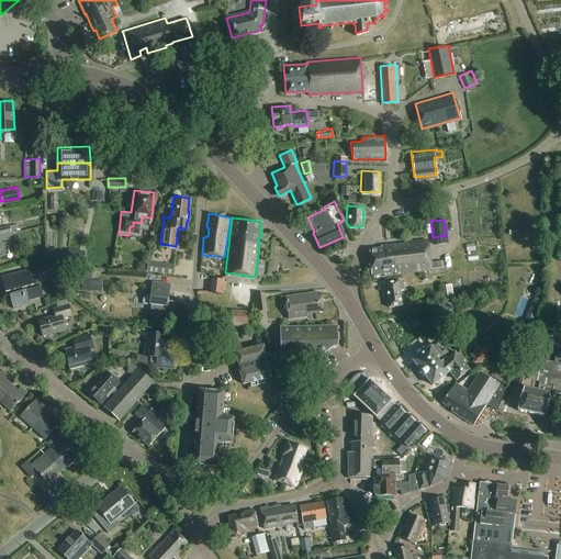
[(11,231),(0,233),(0,254),(4,253),(2,246),(9,245),(8,242),(13,239),(11,231)]
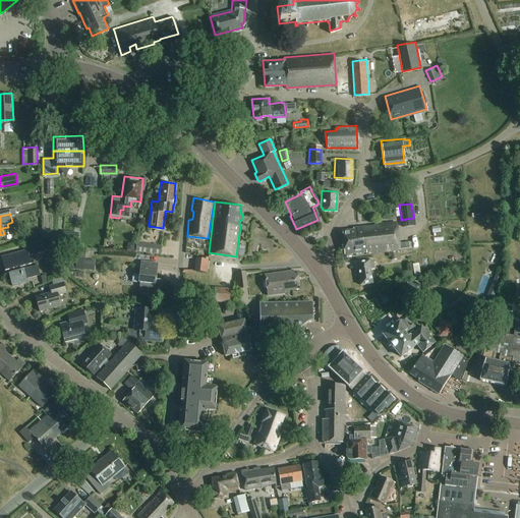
[(351,228),(340,230),(344,253),(345,253),(345,254),(350,253),(350,252),(365,250),(365,251),(365,252),(399,247),(399,246),(409,245),(408,240),(398,241),(395,219),(376,222),(376,223),(351,226),(351,228)]
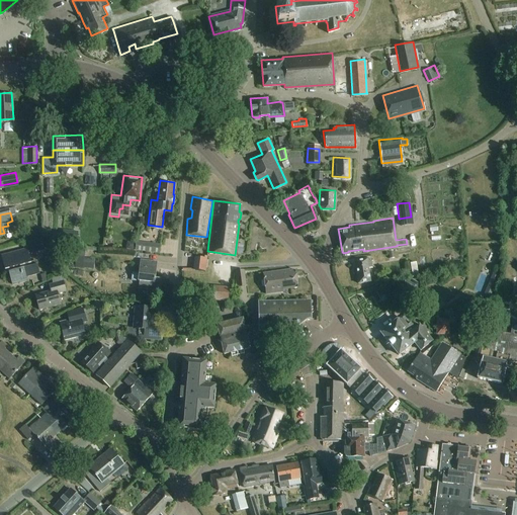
[(62,229),(61,242),(76,243),(77,230),(62,229)]
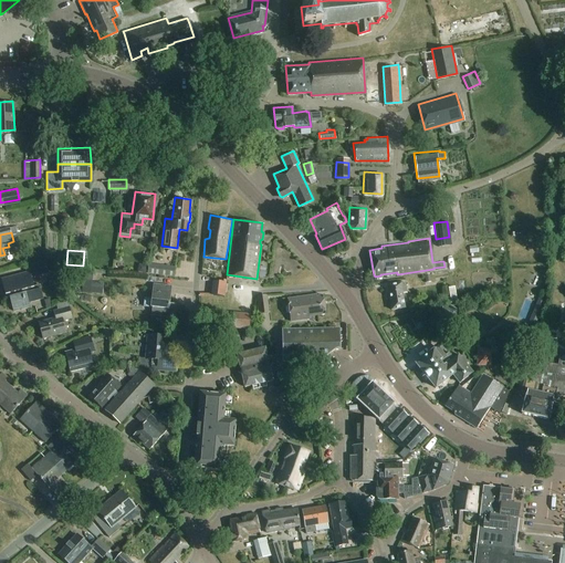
[(28,301),(34,300),(43,296),(40,283),(33,284),(31,275),(49,271),(45,259),(29,263),(31,271),(30,271),(29,270),(0,277),(4,293),(6,293),(7,295),(9,295),(12,310),(29,305),(28,301)]
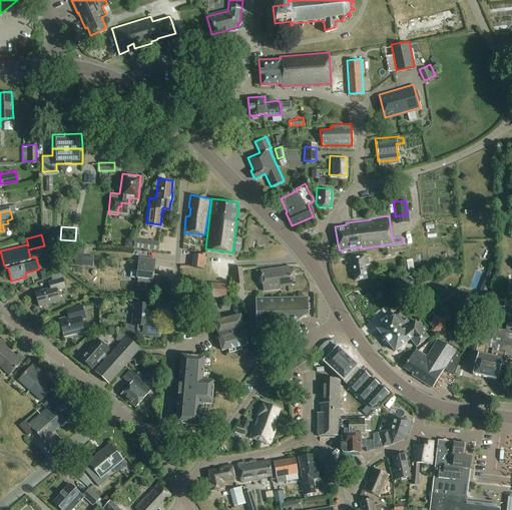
[(124,239),(123,244),(131,246),(132,238),(127,237),(124,239)]
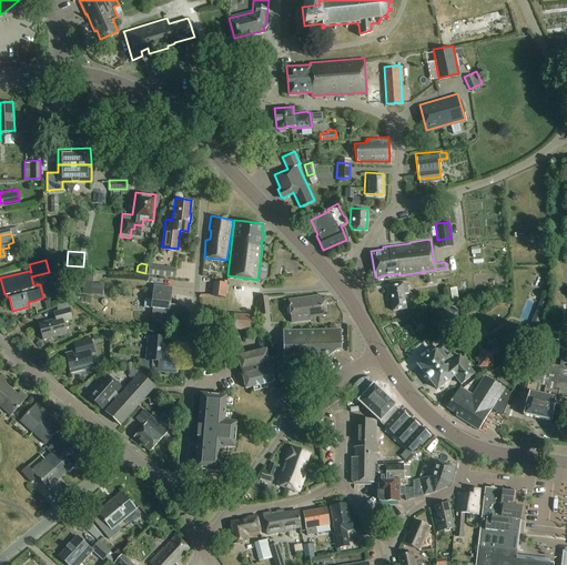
[(149,263),(148,273),(173,275),(174,266),(149,263)]
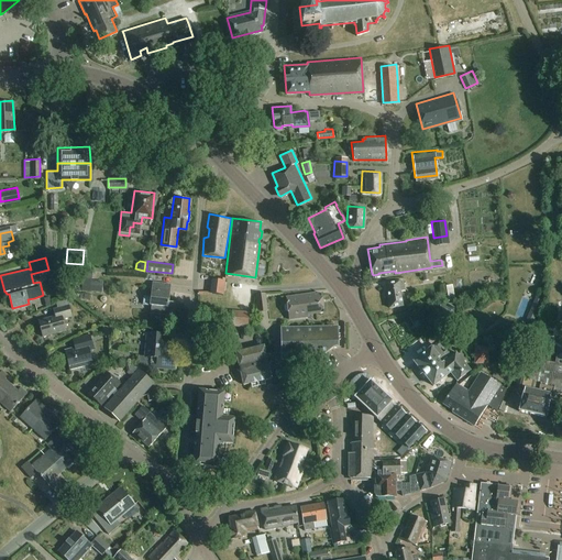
[(84,289),(92,291),(94,280),(90,280),(90,276),(85,276),(84,289)]
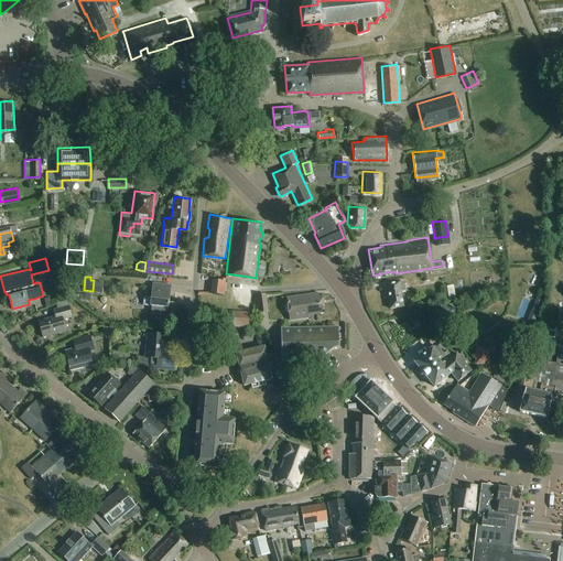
[(210,278),(209,292),(224,293),(225,279),(210,278)]
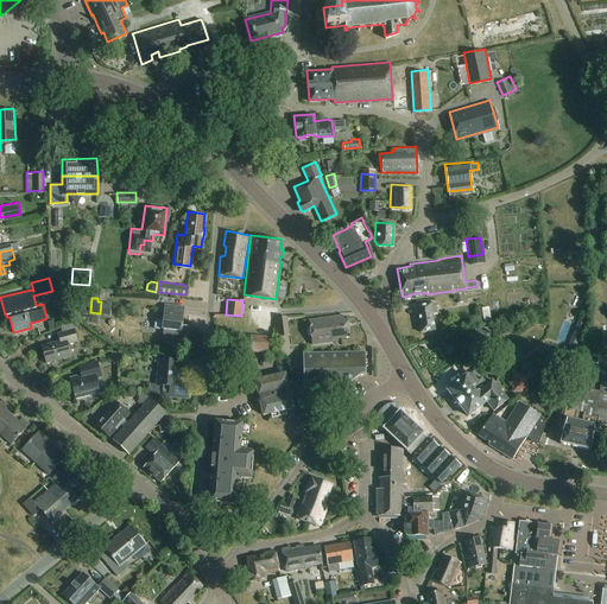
[(436,312),(435,302),(416,304),(419,330),(434,329),(431,313),(436,312)]
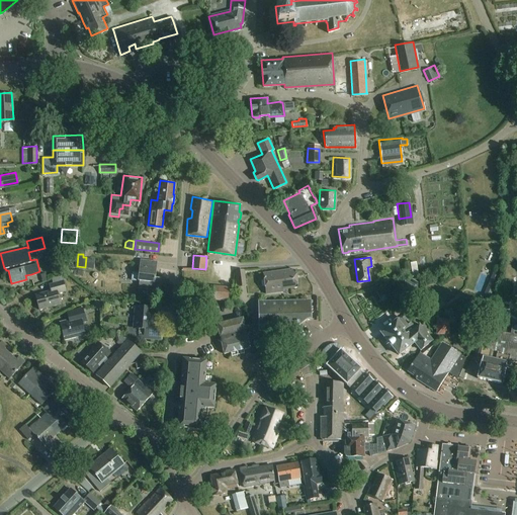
[(131,279),(138,279),(139,279),(138,286),(160,289),(161,277),(155,276),(157,260),(140,258),(139,271),(132,270),(131,279)]
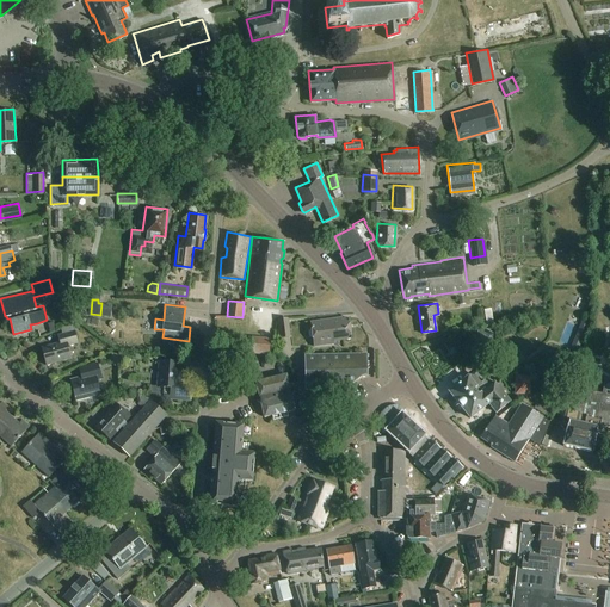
[(277,317),(279,336),(289,335),(287,316),(277,317)]
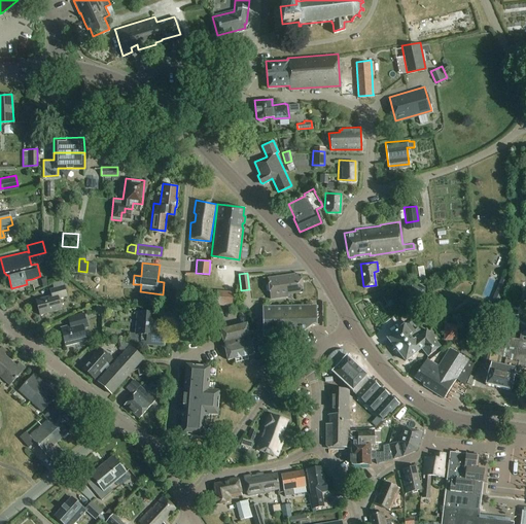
[(293,275),(293,273),(267,277),(269,286),(270,298),(287,294),(287,292),(303,290),(301,274),(293,275)]
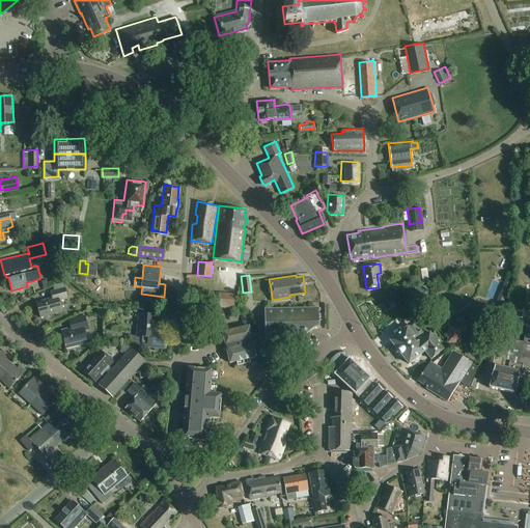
[(413,285),(411,305),(425,306),(426,283),(413,285)]
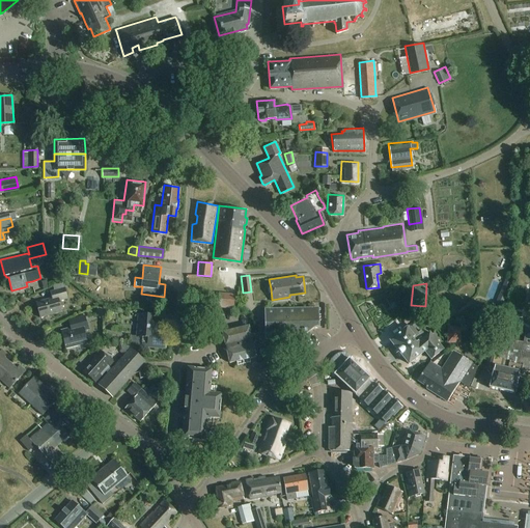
[(66,297),(63,286),(50,290),(51,297),(35,301),(39,315),(61,310),(58,299),(66,297)]
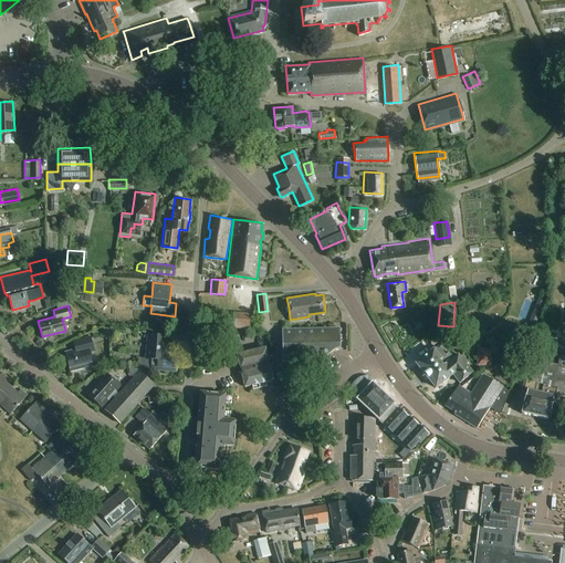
[(250,313),(232,311),(231,326),(249,327),(250,313)]
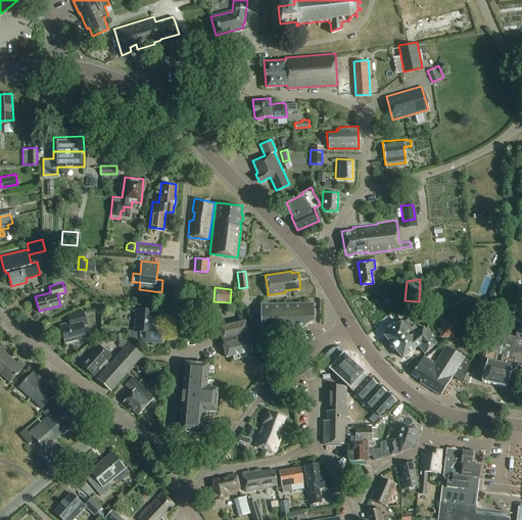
[(313,301),(259,302),(261,334),(292,333),(310,322),(314,322),(313,301)]
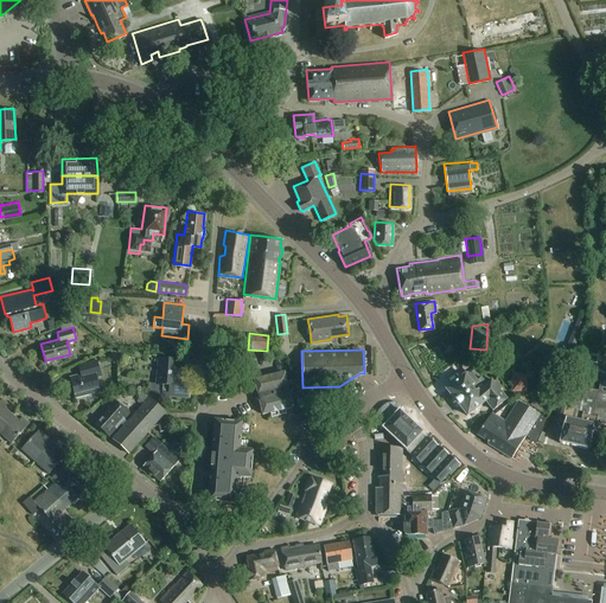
[(152,392),(163,393),(161,395),(187,396),(189,380),(177,380),(179,359),(158,357),(155,383),(150,382),(148,389),(152,392)]
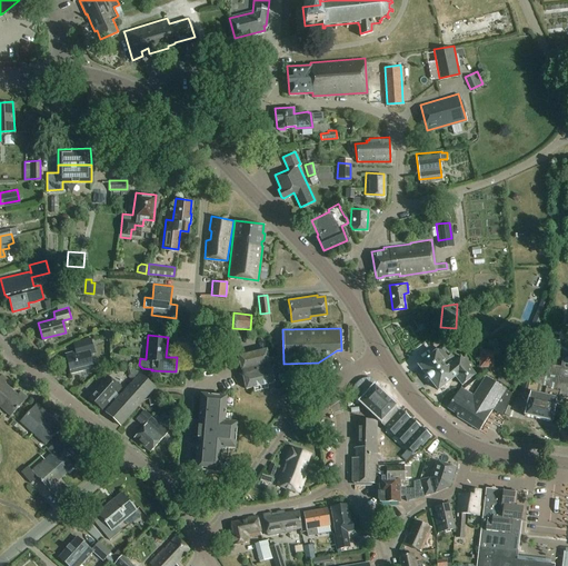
[(90,336),(72,341),(75,350),(65,353),(70,373),(93,366),(89,353),(95,351),(90,336)]
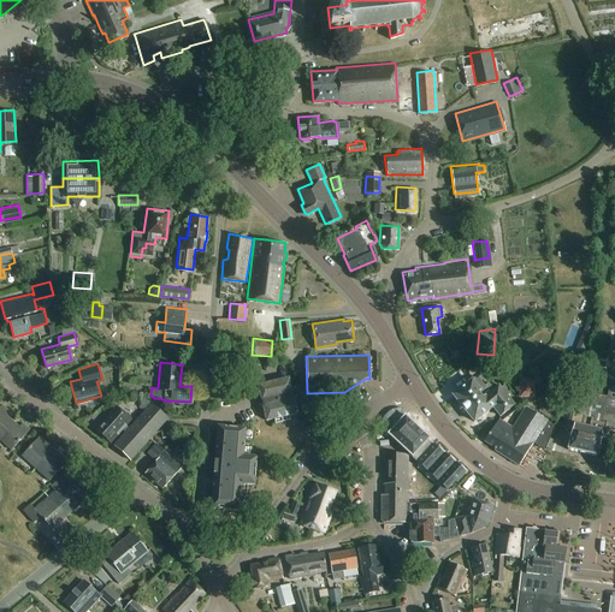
[(492,387),(483,375),(478,379),(475,375),(472,379),(471,378),(451,393),(473,420),(492,405),(500,414),(513,403),(506,393),(508,392),(502,386),(501,387),(497,382),(492,387)]
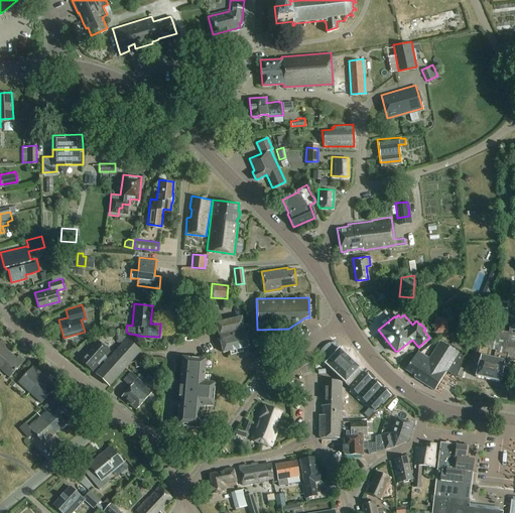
[(433,314),(432,332),(445,331),(445,315),(433,314)]
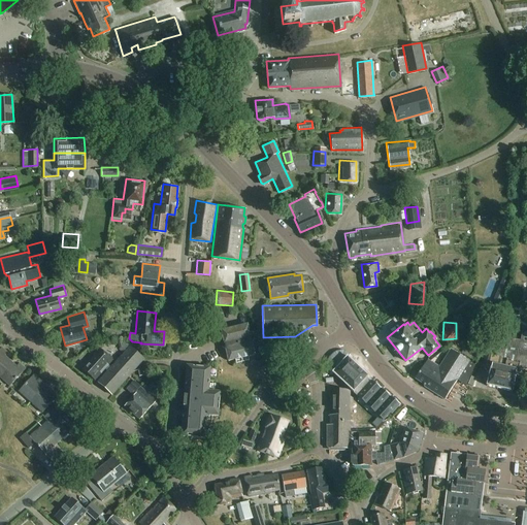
[(246,323),(221,329),(228,359),(254,353),(251,341),(253,337),(250,334),(246,323)]
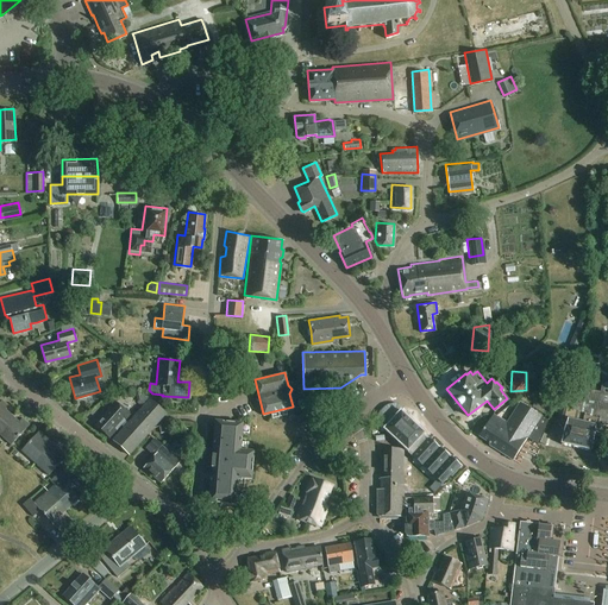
[(565,420),(561,442),(589,449),(595,424),(595,423),(594,423),(594,421),(607,423),(607,417),(607,407),(607,408),(607,407),(607,394),(600,394),(600,392),(585,390),(587,382),(575,379),(572,388),(569,386),(562,417),(565,418),(565,420)]
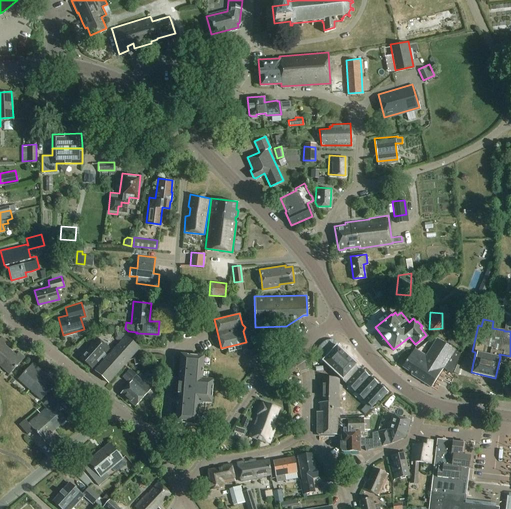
[(125,334),(114,347),(128,359),(139,347),(125,334)]
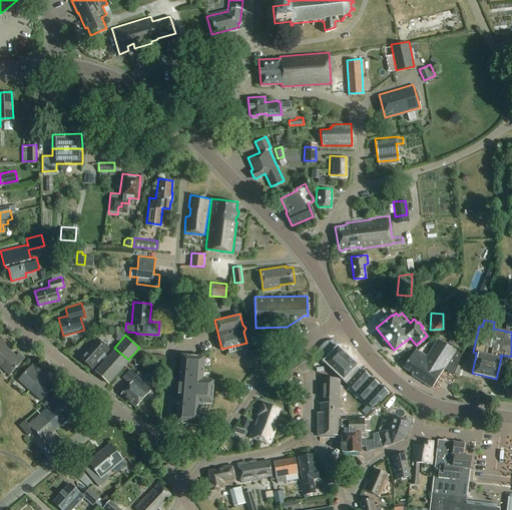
[(0,360),(10,349),(5,344),(7,342),(1,336),(0,337),(0,360)]
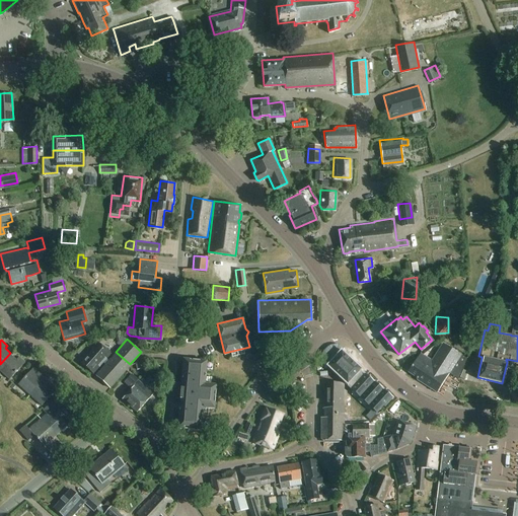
[(109,352),(96,340),(91,346),(93,348),(81,361),(92,372),(99,364),(109,352)]
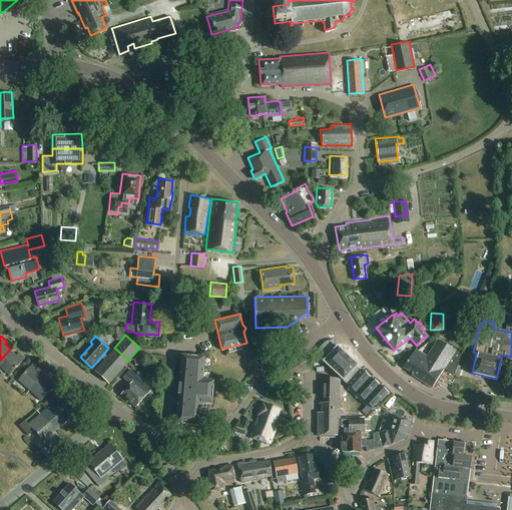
[(460,354),(437,339),(426,356),(414,348),(410,355),(406,352),(402,358),(406,361),(402,366),(411,372),(412,373),(413,371),(420,376),(420,379),(431,387),(439,374),(440,375),(441,374),(440,373),(444,367),(452,372),(451,373),(452,373),(460,354)]
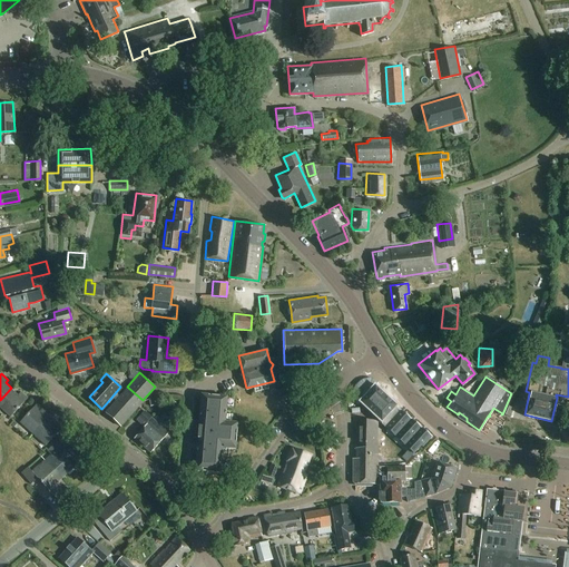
[(353,388),(352,391),(353,398),(356,403),(359,401),(380,421),(381,422),(398,404),(390,397),(392,393),(378,380),(376,381),(374,379),(371,378),(368,378),(364,378),(361,379),(359,381),(355,384),(353,388)]
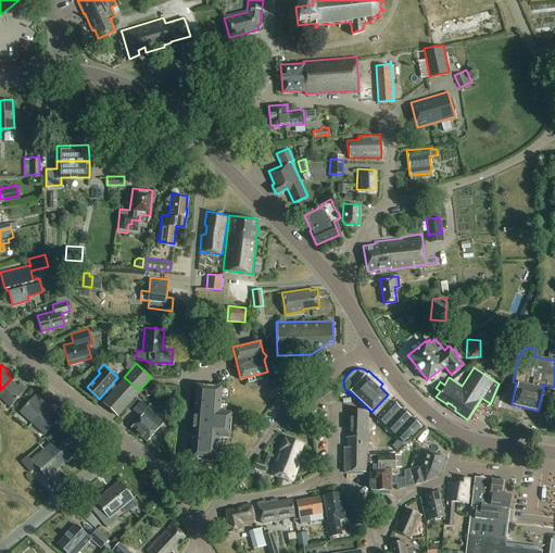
[(139,390),(124,377),(122,375),(116,381),(118,382),(102,401),(117,415),(139,390)]
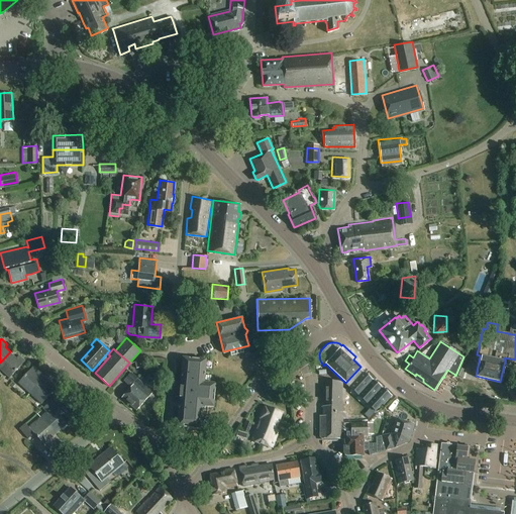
[(10,351),(0,363),(0,368),(9,377),(24,360),(18,354),(16,357),(10,351)]
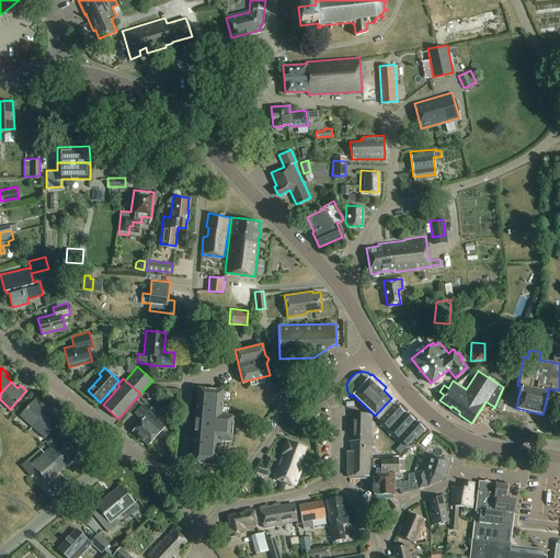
[(229,389),(197,387),(195,412),(190,411),(187,436),(193,437),(191,463),(223,465),(224,456),(217,456),(218,447),(225,448),(225,440),(231,441),(233,414),(227,414),(228,407),(221,406),(223,398),(229,398),(229,389)]
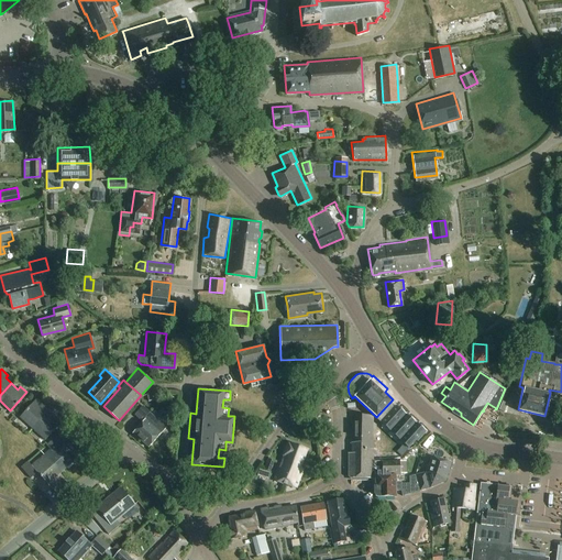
[(20,416),(32,427),(48,408),(36,397),(20,416)]
